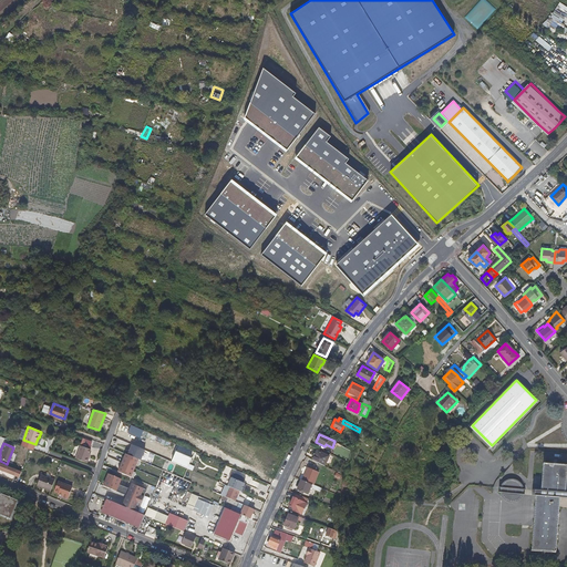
[(125,455),(123,454),(115,473),(130,478),(136,461),(140,462),(144,450),(130,444),(125,455)]
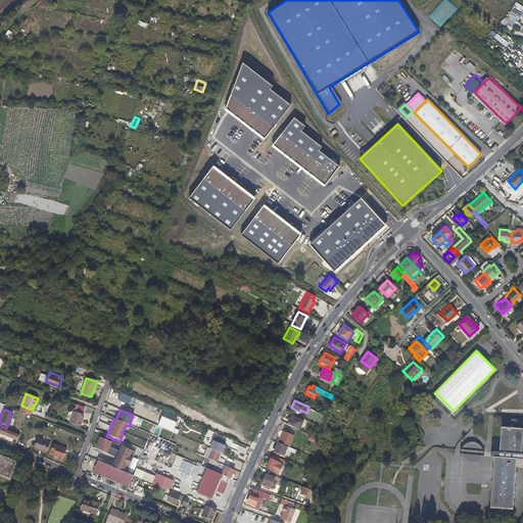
[(80,427),(85,415),(74,412),(69,423),(80,427)]
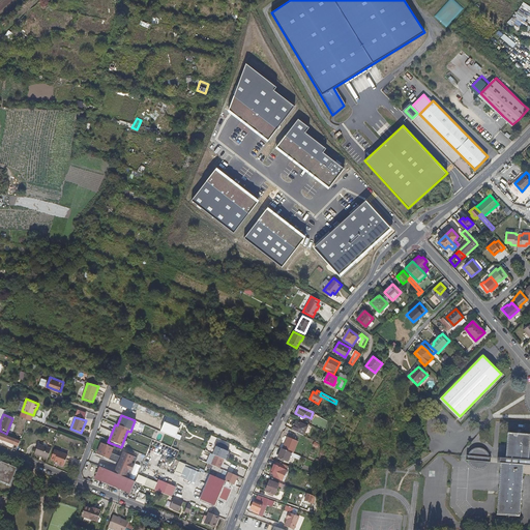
[(292,431),(304,437),(308,428),(297,421),(292,431)]
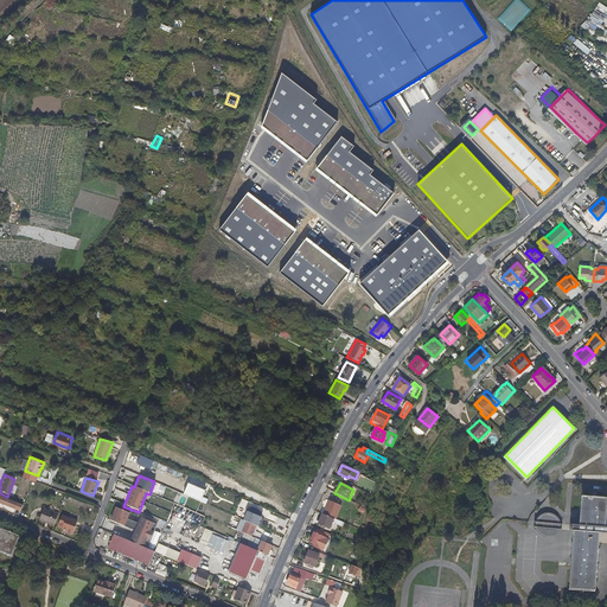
[(185,484),(181,496),(199,503),(204,491),(185,484)]
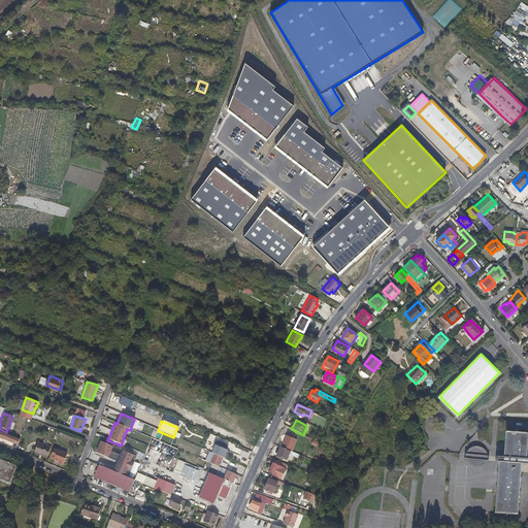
[(0,438),(12,443),(14,437),(0,431),(0,438)]
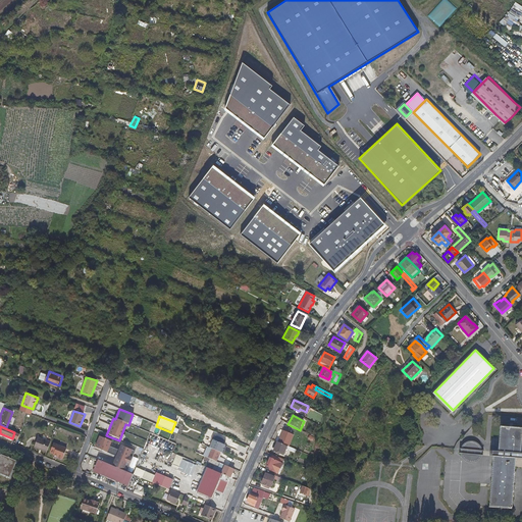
[(521,433),(521,428),(507,427),(503,427),(501,427),(500,430),(500,436),(498,453),(498,457),(492,457),(489,508),(512,510),(515,468),(521,468),(521,450),(521,433)]
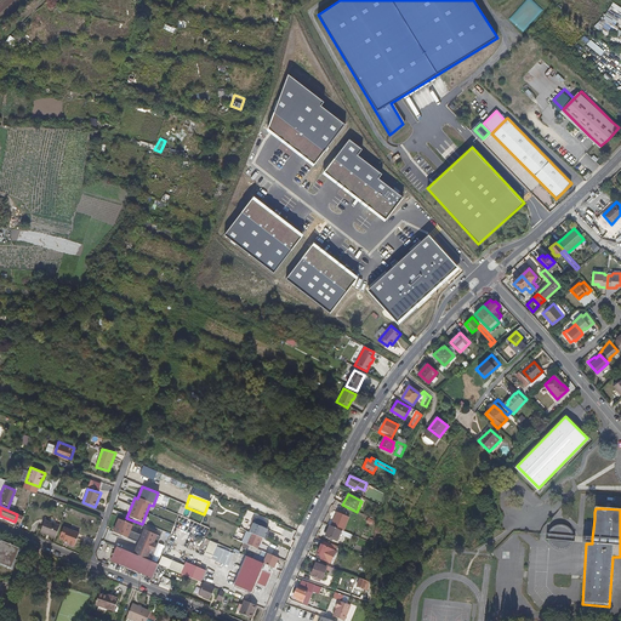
[(342,530),(343,531),(349,517),(337,511),(331,527),(342,530)]
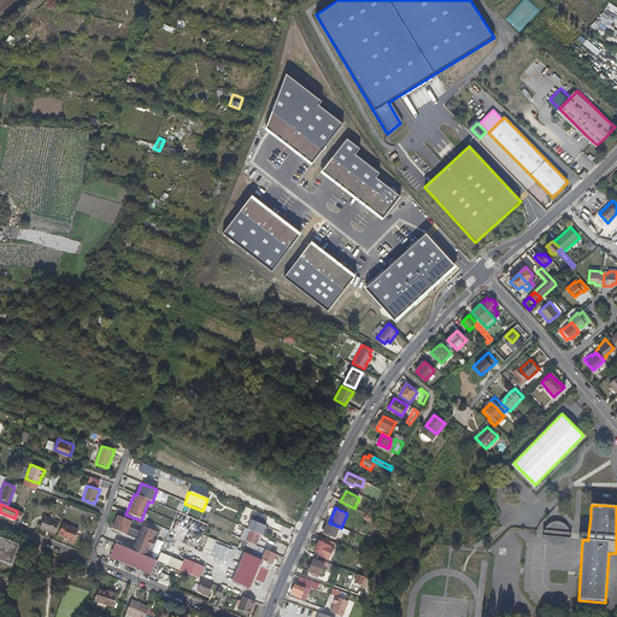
[(110,530),(125,536),(131,521),(116,516),(110,530)]
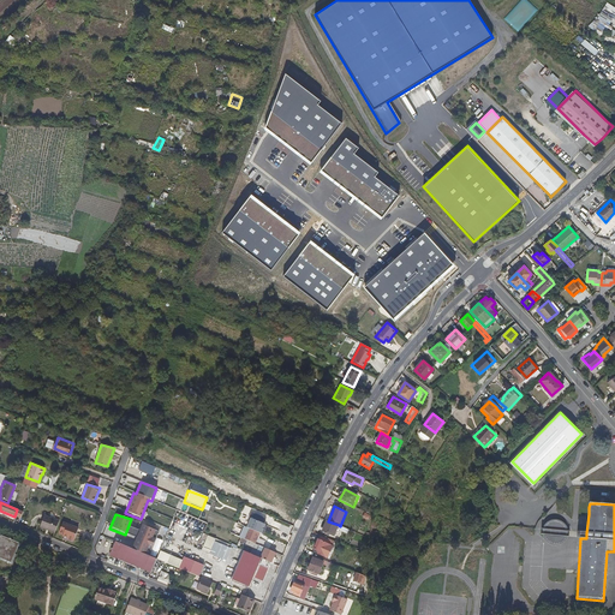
[(47,532),(53,535),(58,523),(42,517),(39,527),(47,530),(47,532)]
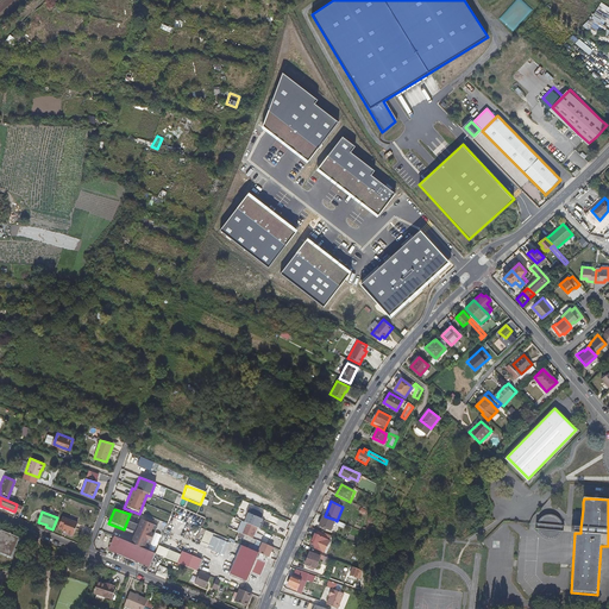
[(257,528),(259,529),(263,519),(249,513),(245,522),(246,523),(257,528)]
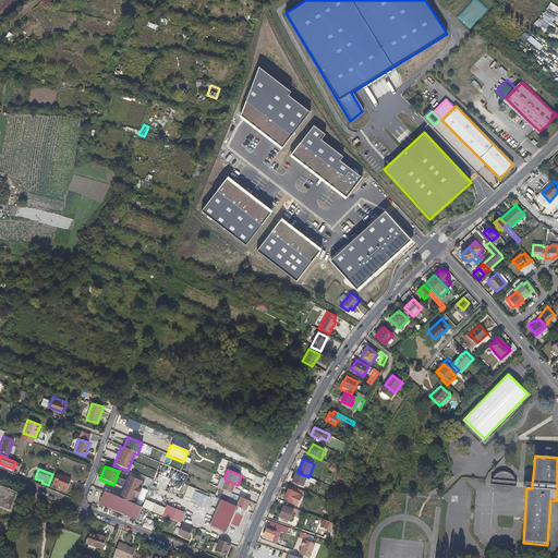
[(307,476),(298,473),(296,472),(292,482),(303,486),(307,476)]
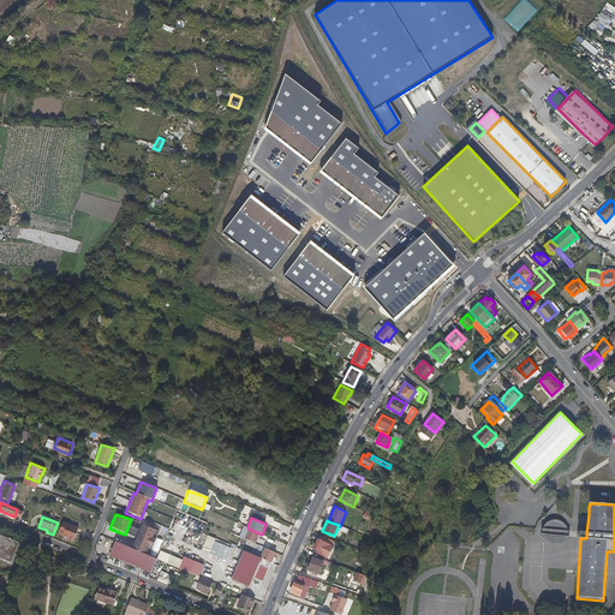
[(562,524),(560,523),(557,523),(543,529),(543,530),(542,535),(543,538),(544,541),(548,544),(551,545),(556,547),(560,545),(563,543),(566,539),(567,535),(567,531),(566,527),(562,524)]
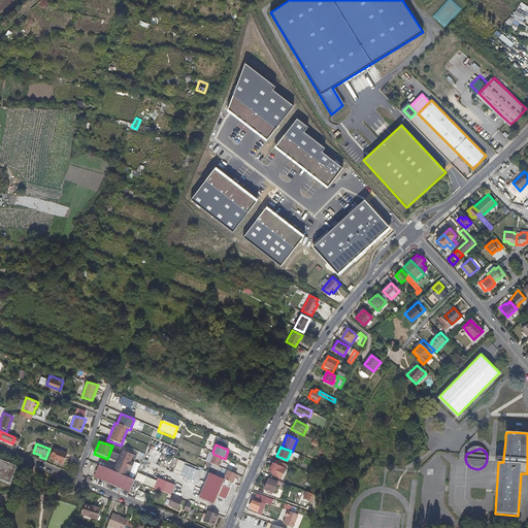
[(66,455),(53,450),(50,459),(54,460),(53,461),(62,465),(66,455)]
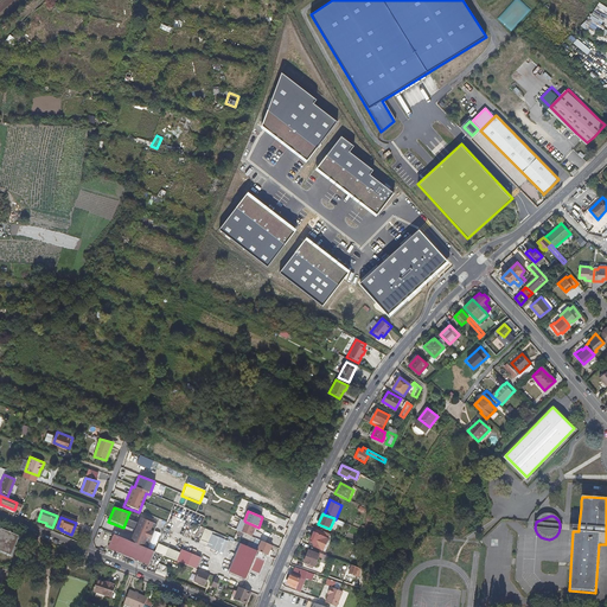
[(254,532),(256,526),(246,522),(241,532),(249,536),(253,537),(255,532),(254,532)]
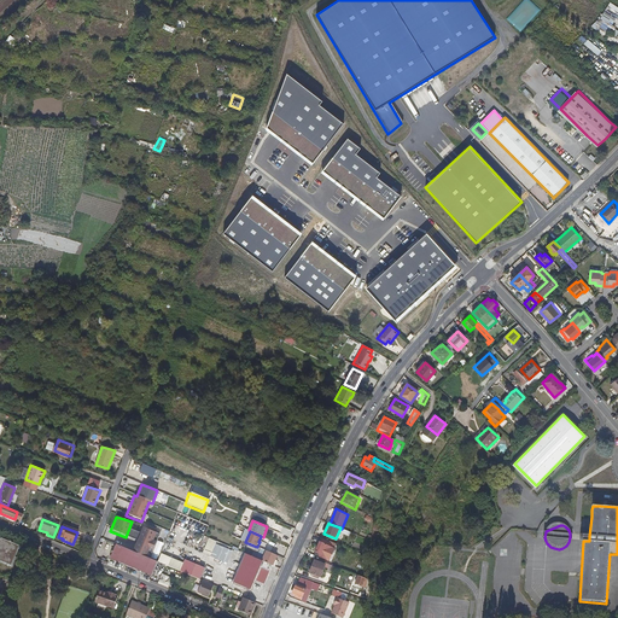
[(0,563),(12,567),(21,546),(0,536),(0,563)]
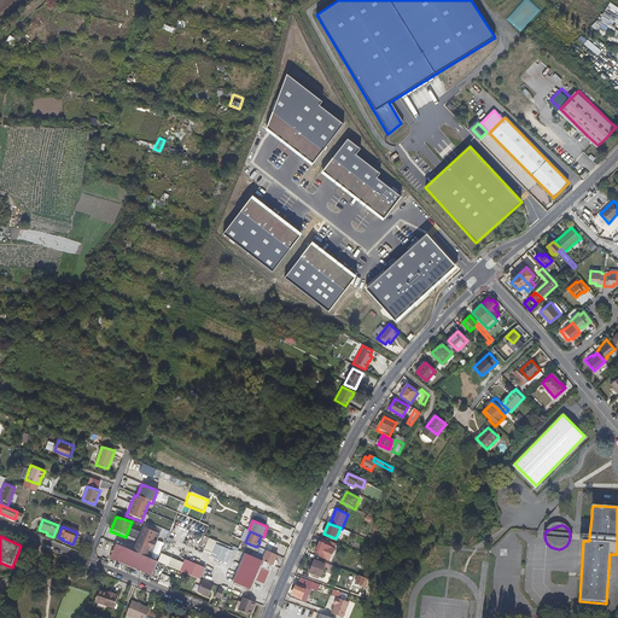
[(330,560),(337,543),(322,538),(321,542),(320,542),(315,552),(320,554),(320,557),(330,560)]
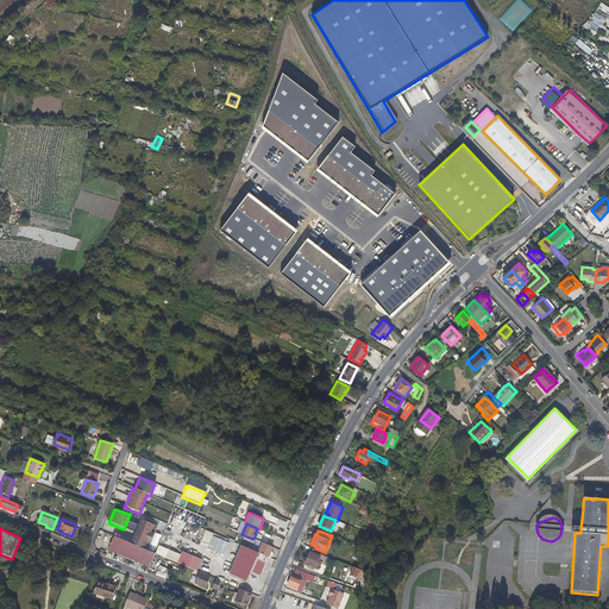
[(217,552),(223,540),(211,534),(205,547),(217,552)]
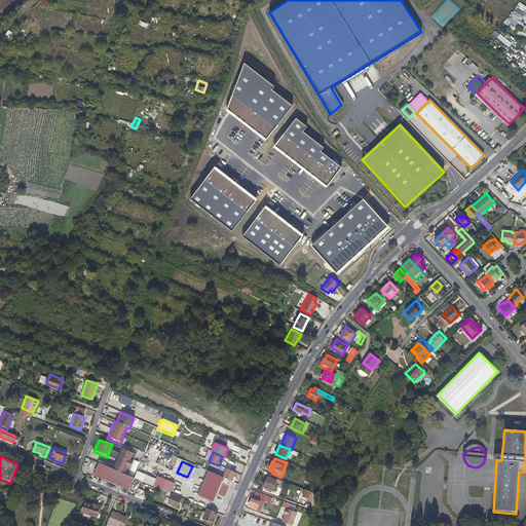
[(126,475),(97,462),(91,475),(126,489),(132,478),(126,475)]
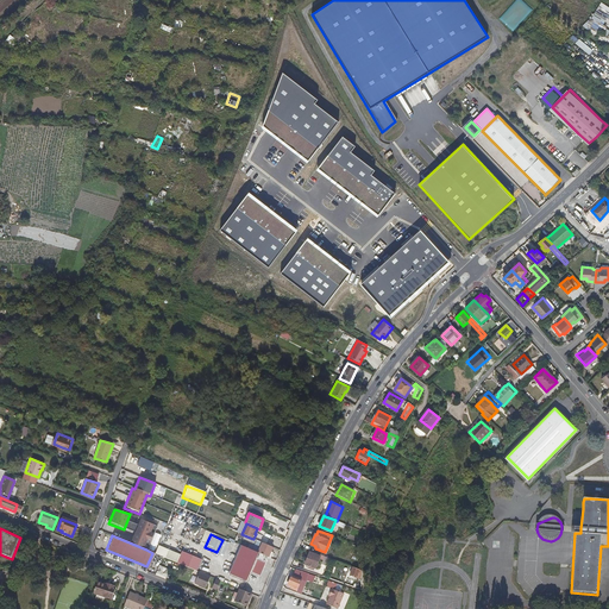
[(269,558),(270,558),(271,558),(274,554),(272,553),(270,552),(272,547),(257,541),(256,545),(253,551),(258,553),(269,558)]
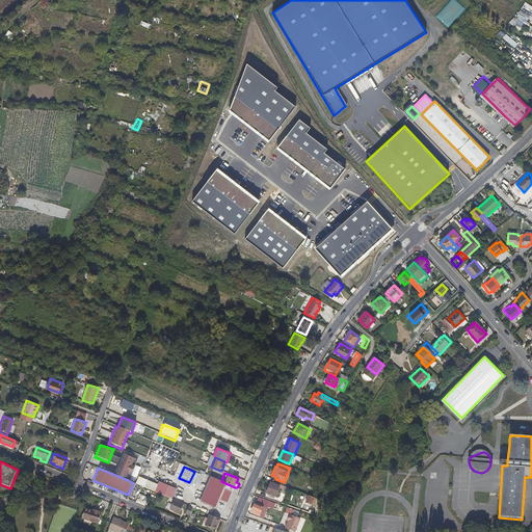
[(215,509),(218,500),(225,483),(221,481),(212,477),(201,503),(215,509)]
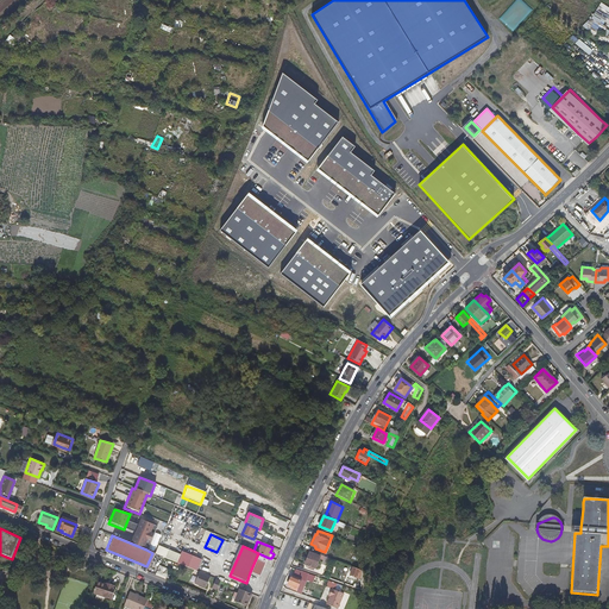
[(305,565),(315,570),(319,562),(320,559),(322,560),(322,563),(328,565),(331,559),(321,556),(321,557),(311,552),(305,565)]
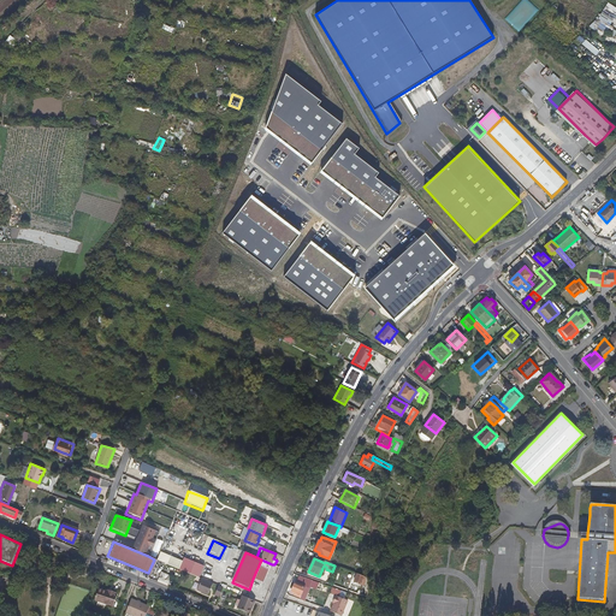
[(178,569),(181,570),(197,578),(202,566),(189,560),(187,567),(181,564),(178,569)]
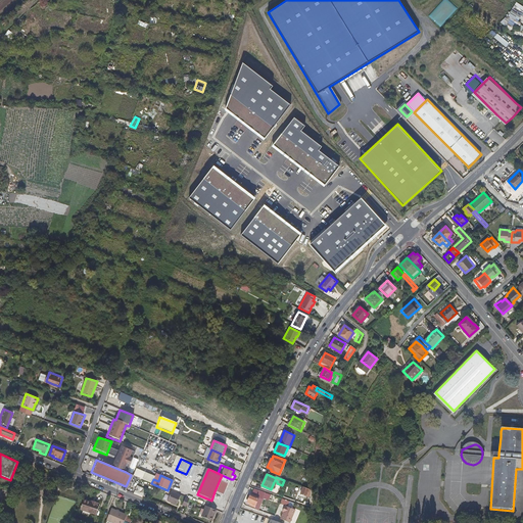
[(224,495),(231,479),(222,475),(215,491),(224,495)]
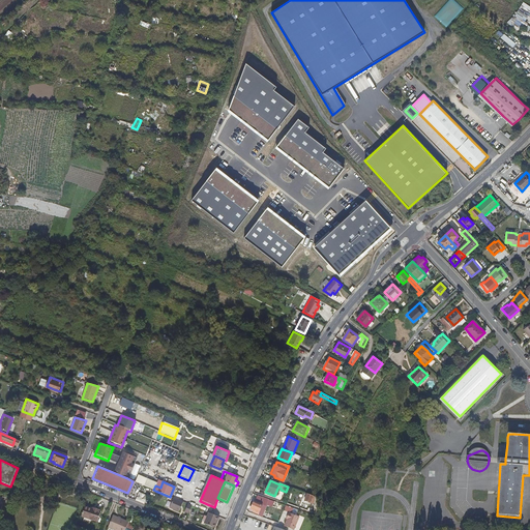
[(138,492),(135,500),(143,503),(146,496),(138,492)]
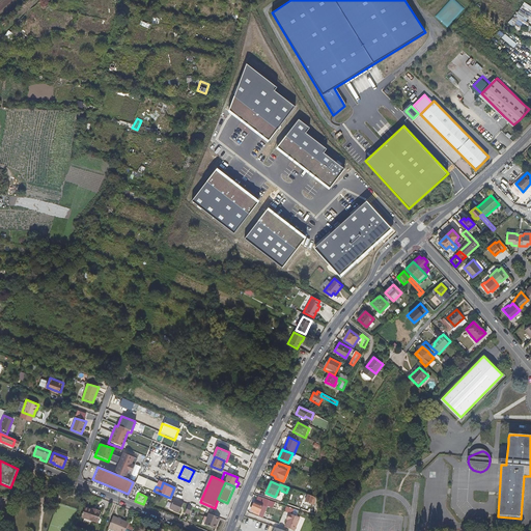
[(312,503),(315,498),(307,495),(305,500),(312,503)]
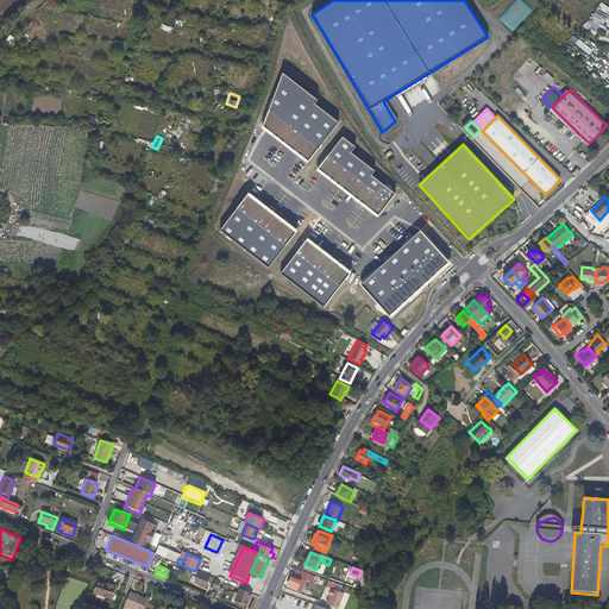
[(308,573),(295,569),(292,577),(288,585),(293,588),(292,589),(296,591),(301,581),(305,582),(306,577),(308,573)]
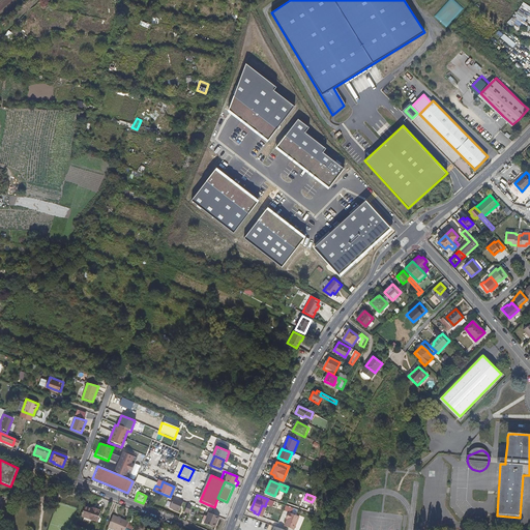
[(182,502),(173,498),(169,507),(178,511),(182,502)]
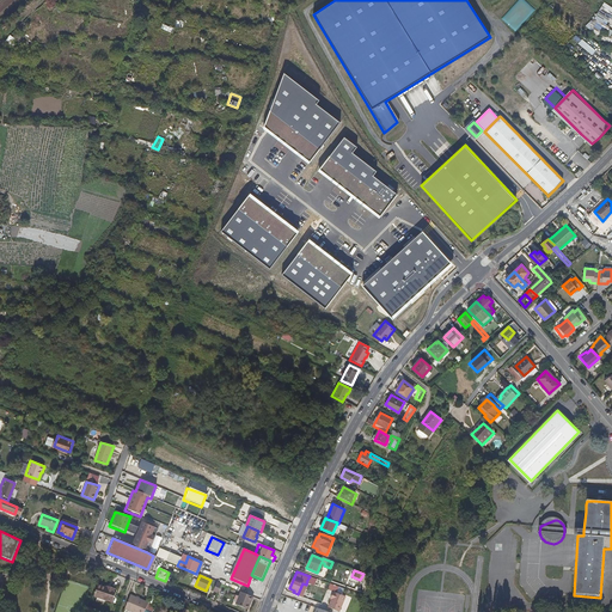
[(108,587),(98,583),(95,595),(114,603),(117,591),(115,589),(116,588),(110,586),(110,588),(108,587)]
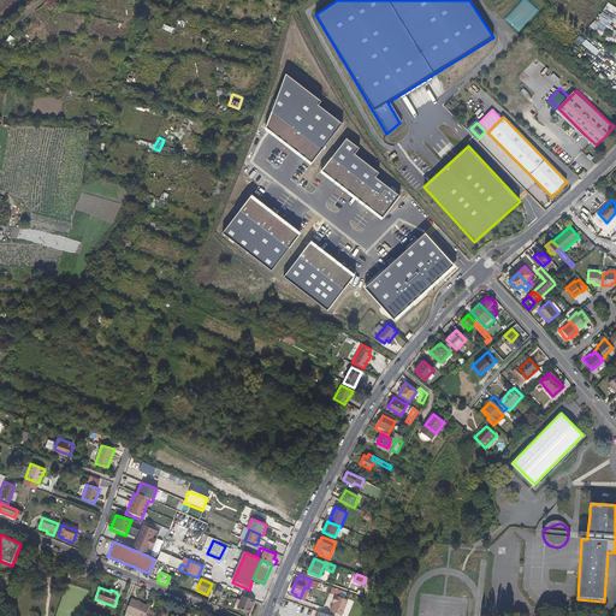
[(333,604),(330,612),(338,615),(341,615),(348,602),(336,596),(333,600),(335,602),(333,604)]
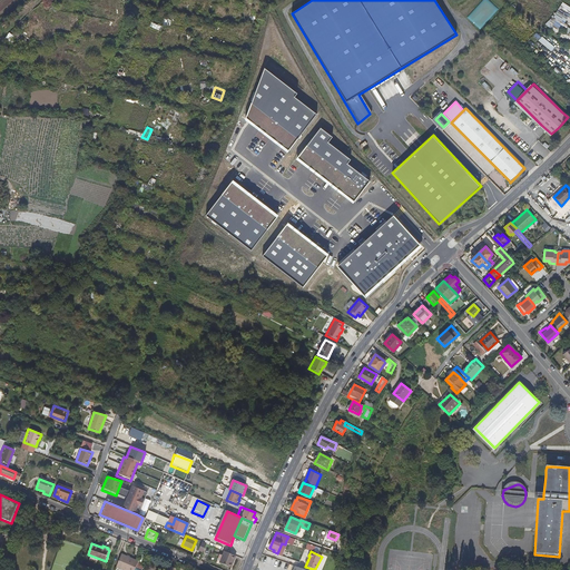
[(235,561),(237,557),(225,552),(220,563),(232,568),(234,561),(235,561)]
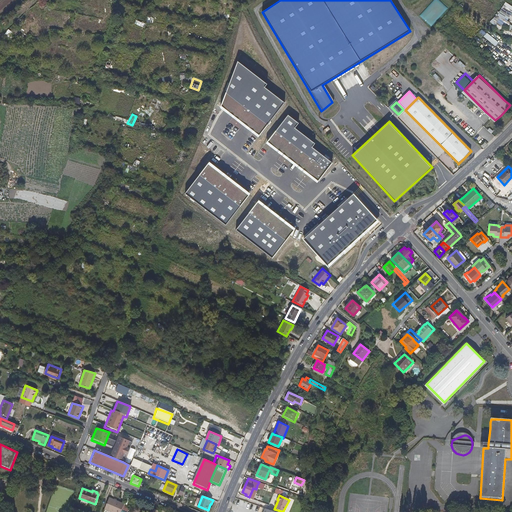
[(113,511),(122,511),(125,503),(110,497),(106,509),(113,511)]
